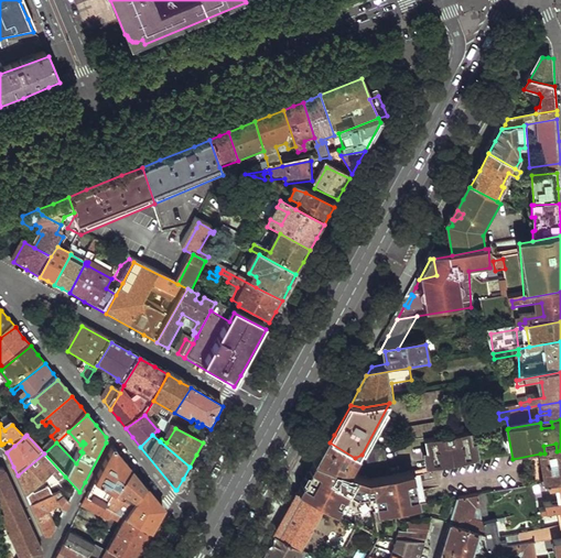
[(472,435),(427,444),(432,472),(479,465),(476,447),(473,448),(464,450),(463,446),(467,445),(472,442),(473,439),(472,435)]
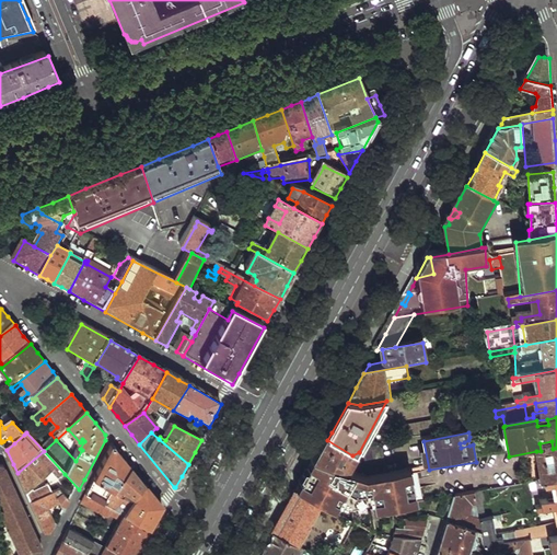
[(321,453),(314,465),(347,475),(356,457),(352,455),(327,440),(321,453)]
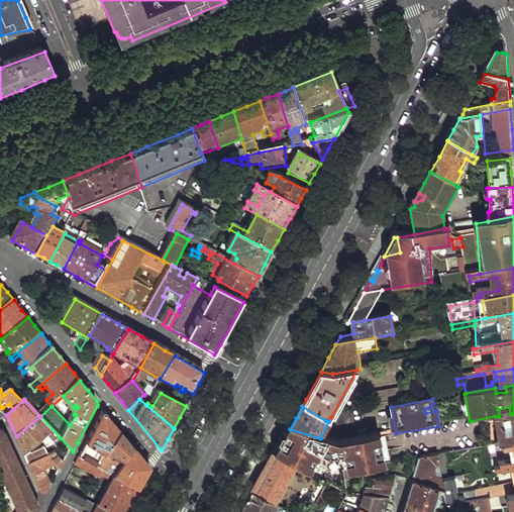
[(509,407),(498,409),(499,416),(510,414),(509,407)]
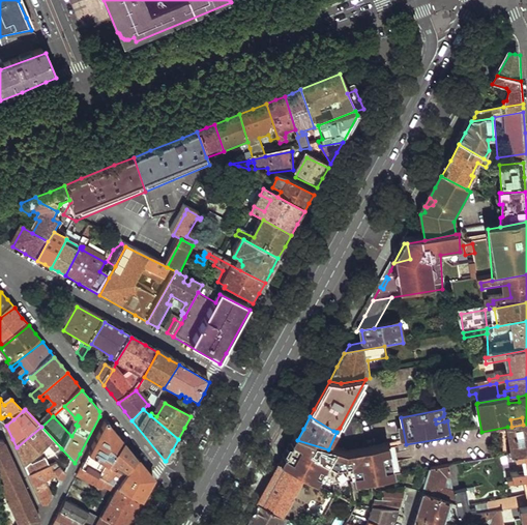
[(507,427),(513,459),(517,459),(526,457),(526,424),(523,425),(511,427),(507,427)]
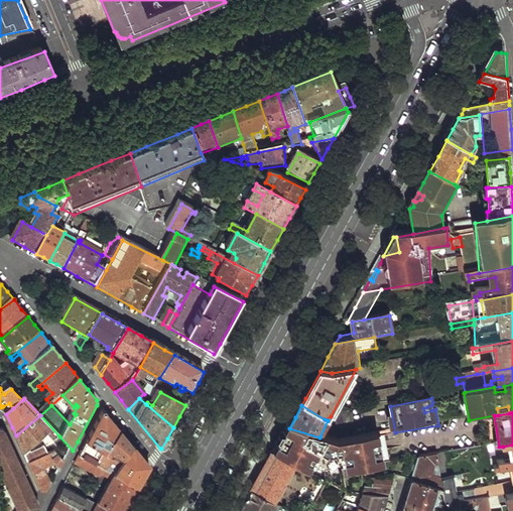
[(335,416),(339,441),(355,438),(351,413),(335,416)]
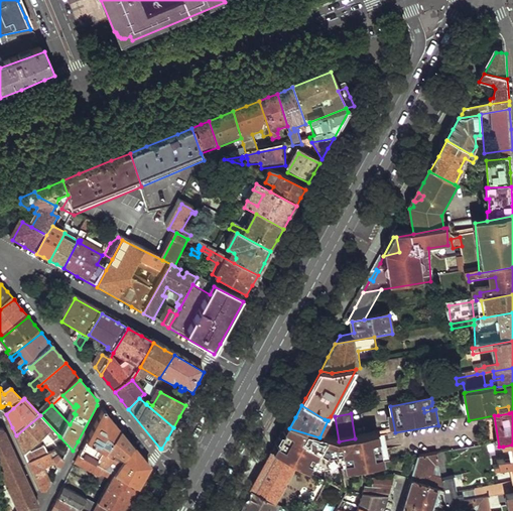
[(83,457),(82,459),(115,477),(123,466),(113,460),(106,456),(109,452),(121,432),(114,423),(107,414),(105,414),(83,457)]
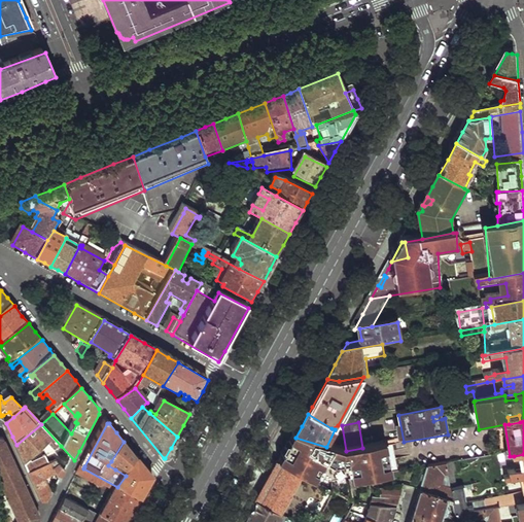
[(41,424),(16,445),(31,476),(51,465),(48,460),(35,466),(29,460),(48,443),(56,451),(61,446),(41,424)]
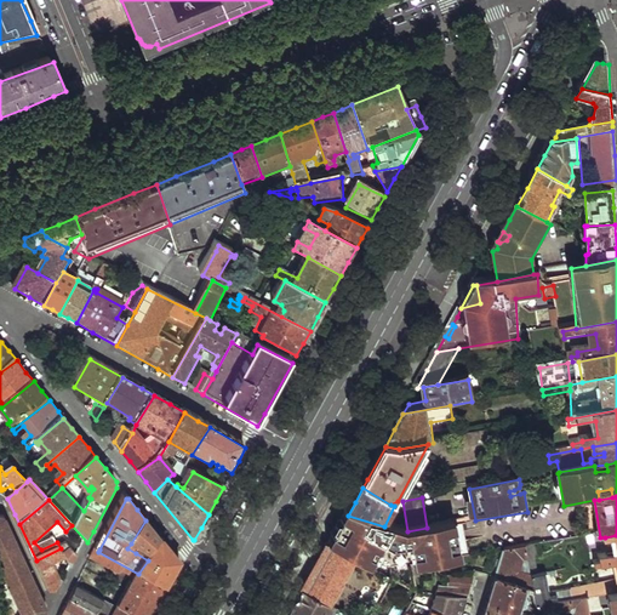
[(421,598),(415,569),(461,562),(455,524),(427,528),(407,531),(403,531),(384,527),(348,516),(338,531),(330,547),(358,563),(421,598)]
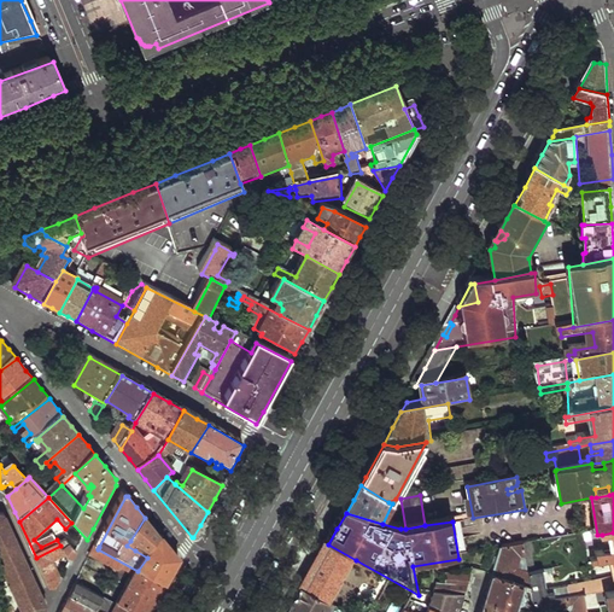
[(47,611),(48,608),(7,519),(0,516),(0,578),(5,589),(12,587),(23,611),(47,611)]
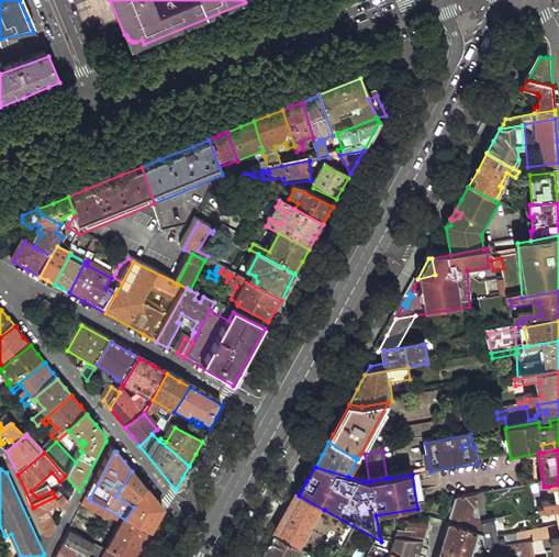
[(132,471),(119,492),(126,497),(137,503),(147,489),(141,480),(132,471)]
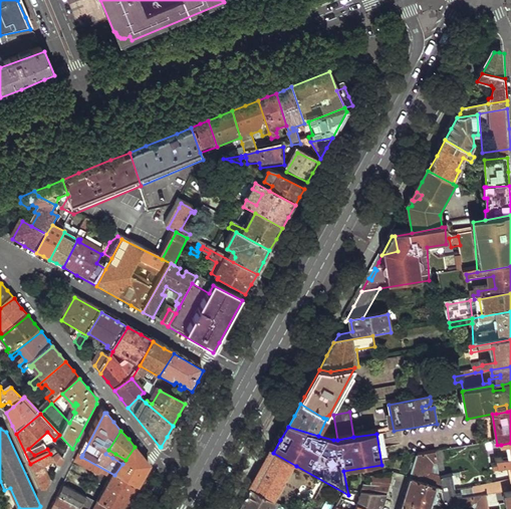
[(509,449),(510,455),(510,462),(497,464),(498,467),(493,468),(494,471),(510,468),(510,443),(501,445),(502,451),(509,449)]
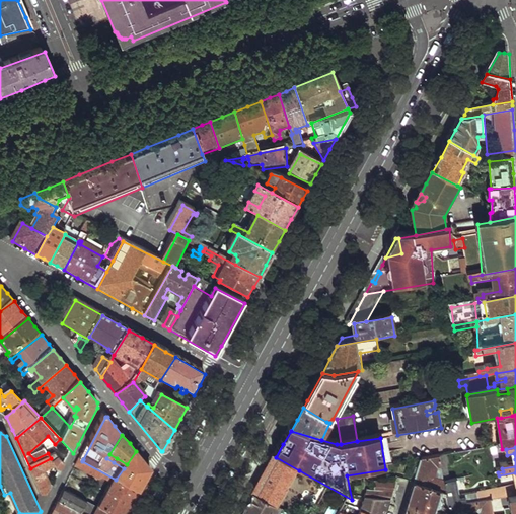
[(127,464),(124,468),(116,480),(141,493),(147,482),(152,471),(136,451),(127,464)]
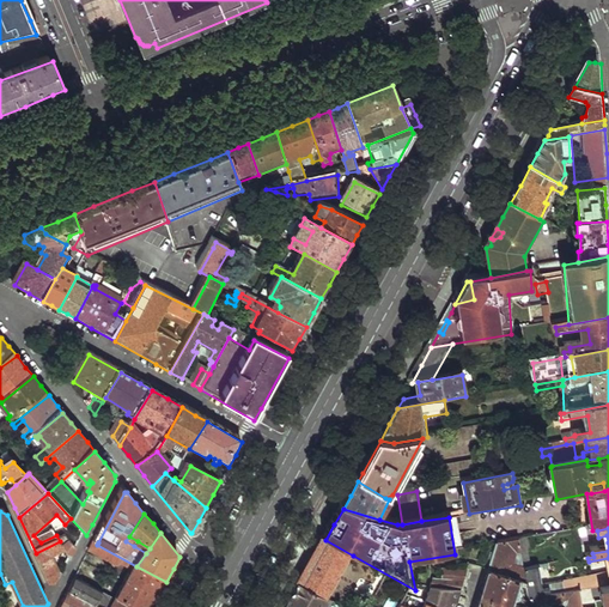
[(454,536),(457,552),(463,551),(461,535),(454,536)]
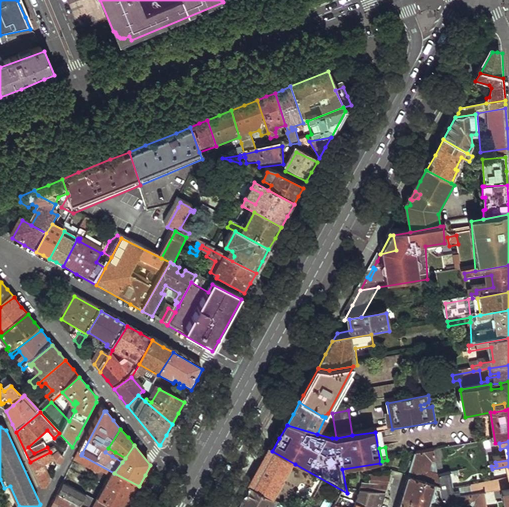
[(50,452),(30,462),(43,491),(48,491),(53,483),(46,468),(56,463),(60,469),(66,459),(56,449),(50,452)]
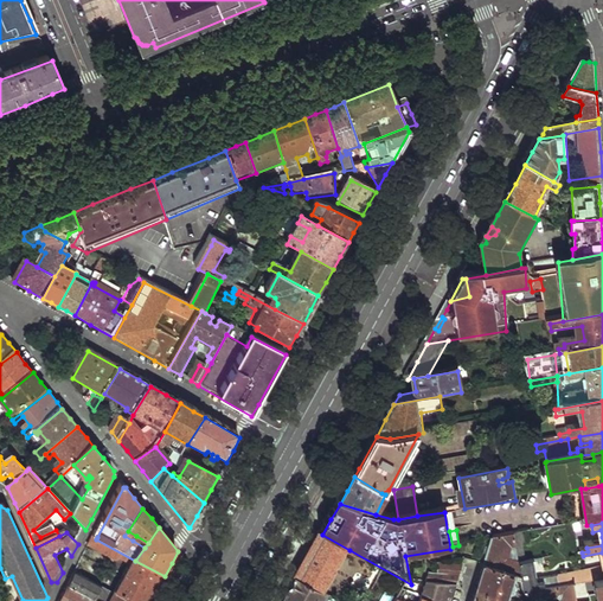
[(309,557),(297,580),(325,595),(350,550),(322,535),(309,557)]
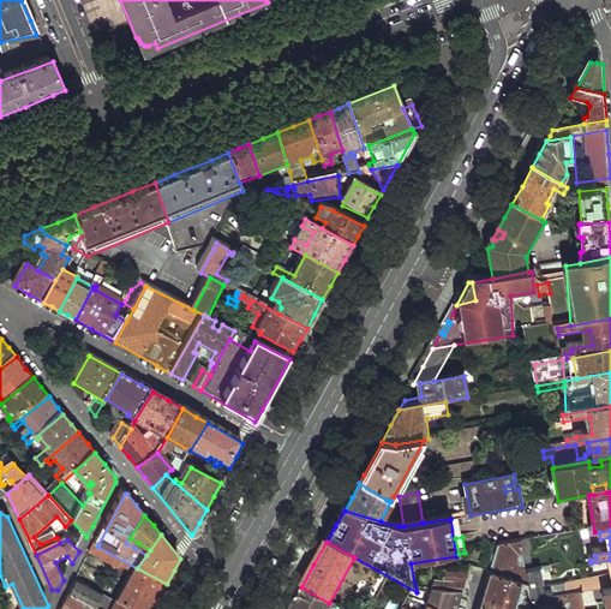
[(501,548),(492,577),(523,586),(531,587),(528,574),(522,544),(501,548)]
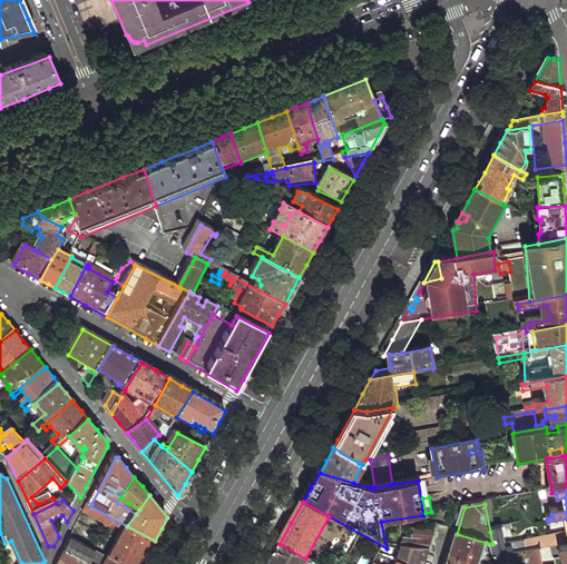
[(90,506),(86,515),(113,530),(117,527),(126,533),(111,558),(121,563),(142,563),(146,556),(155,541),(127,526),(90,506)]
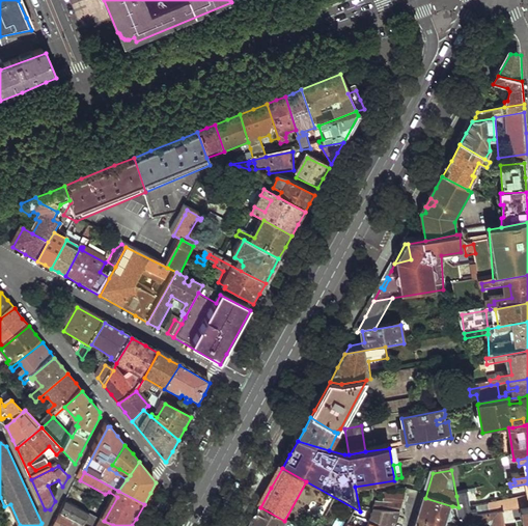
[(456,496),(459,507),(461,522),(472,521),(502,516),(520,513),(527,510),(527,502),(471,513),(467,494),(456,496)]
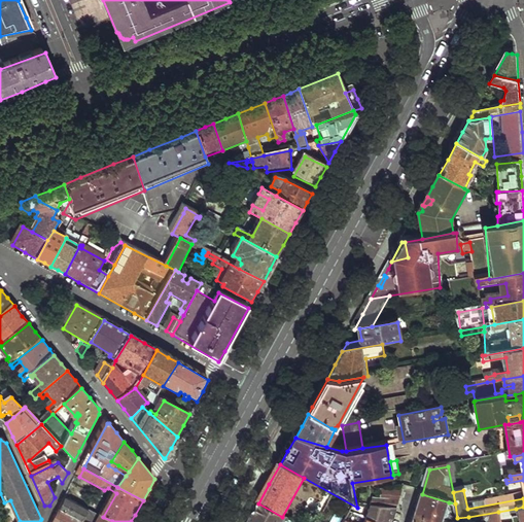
[(384,491),(382,500),(403,501),(404,497),(405,493),(384,491)]
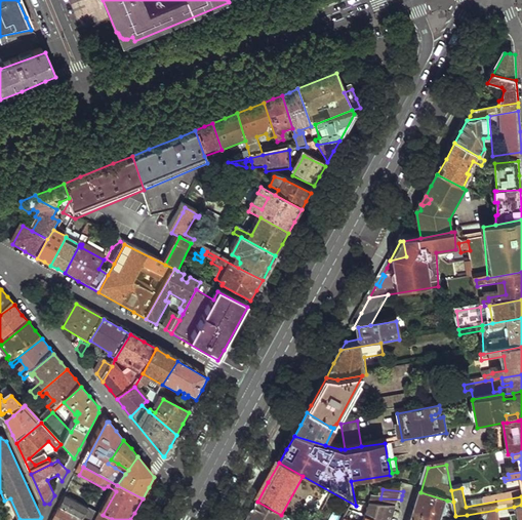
[(417,503),(414,514),(431,519),(441,519),(442,517),(445,516),(447,509),(445,507),(447,501),(420,492),(417,503)]
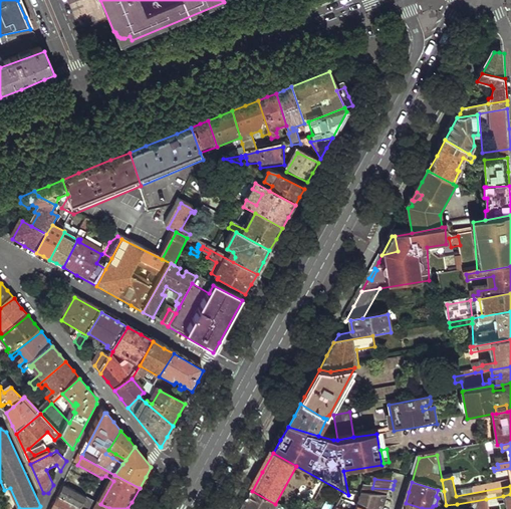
[(372,488),(372,497),(390,499),(391,494),(393,489),(372,488)]
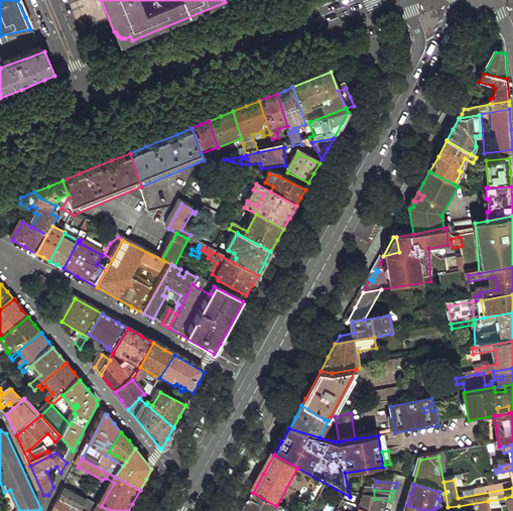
[(66,491),(60,502),(78,510),(99,510),(100,508),(66,491)]
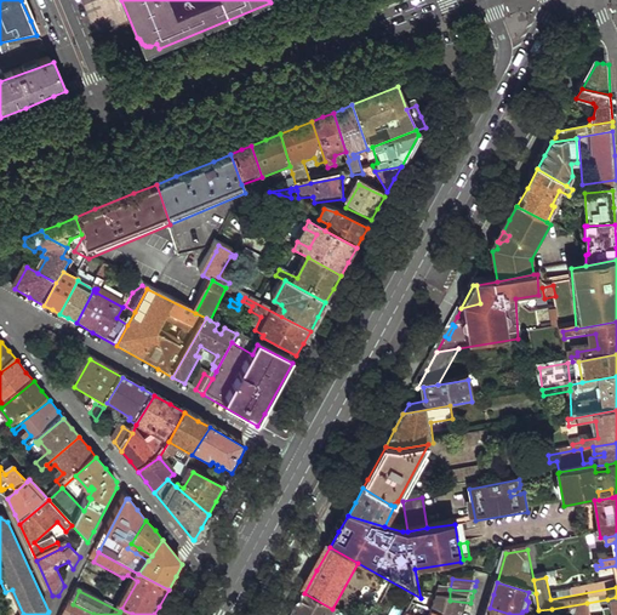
[(297,607),(292,614),(330,614),(332,609),(304,593),(297,607)]
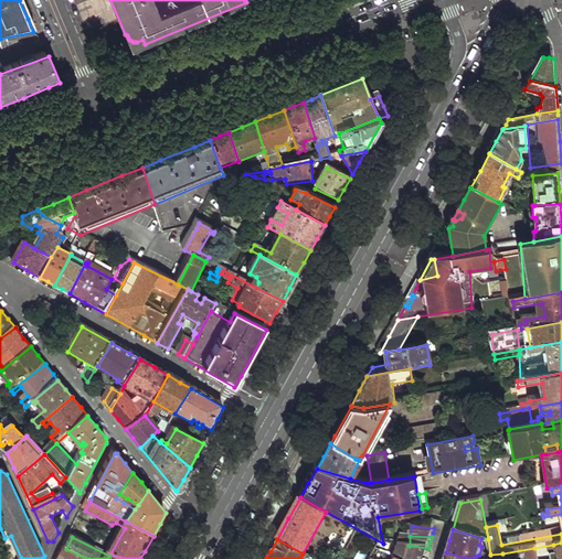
[(400,545),(395,558),(425,558),(426,555),(428,548),(410,546),(400,545)]
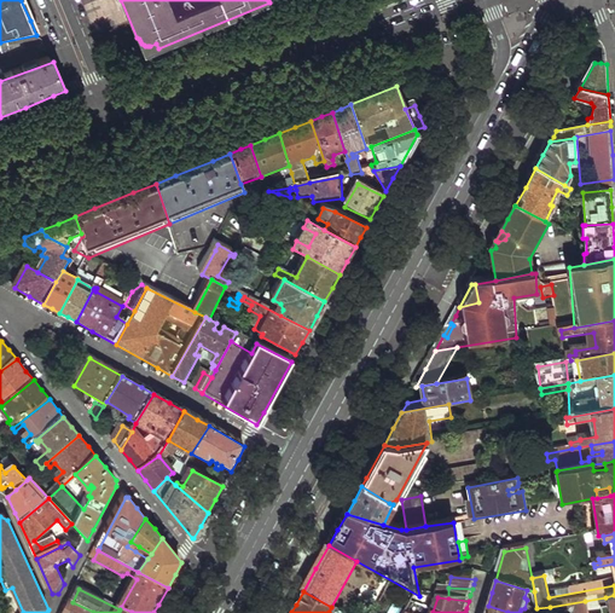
[(550,607),(551,612),(586,612),(585,601),(550,607)]
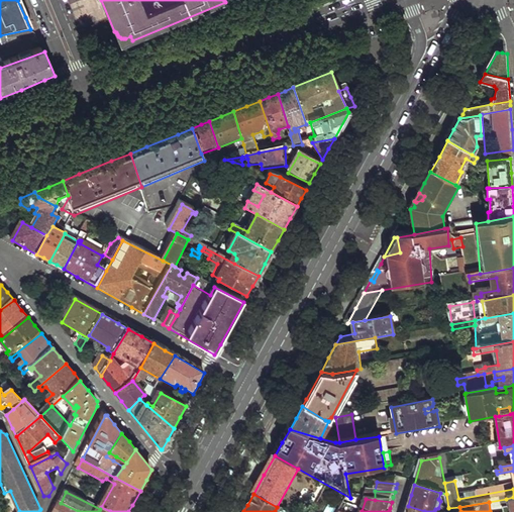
[(78,511),(61,503),(56,511),(78,511)]
